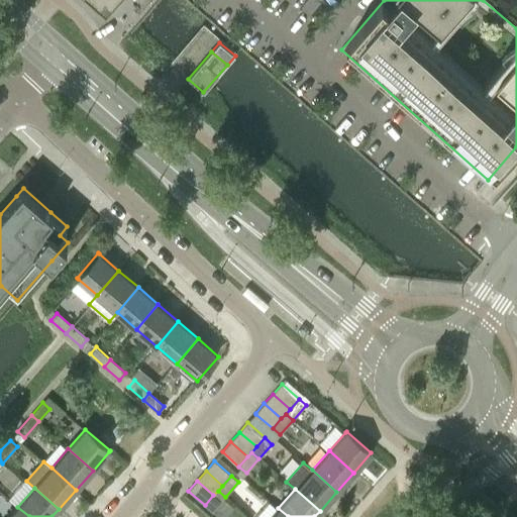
[(213,495),(205,505),(212,512),(213,511),(219,516),(223,516),(233,506),(224,498),(225,497),(218,491),(213,495)]
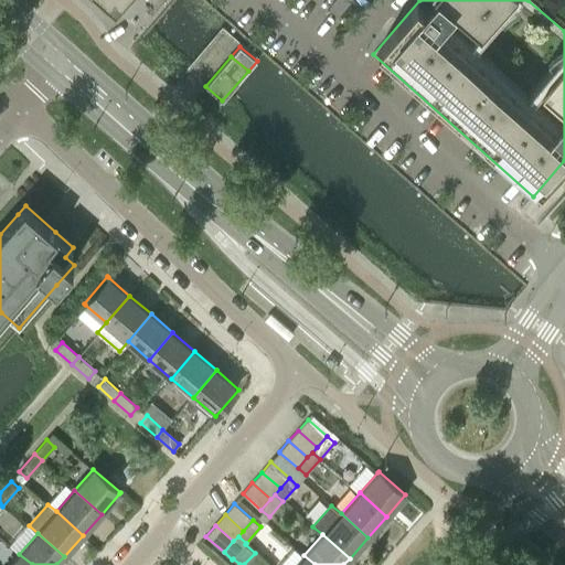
[(32,564),(19,554),(9,564),(32,564)]
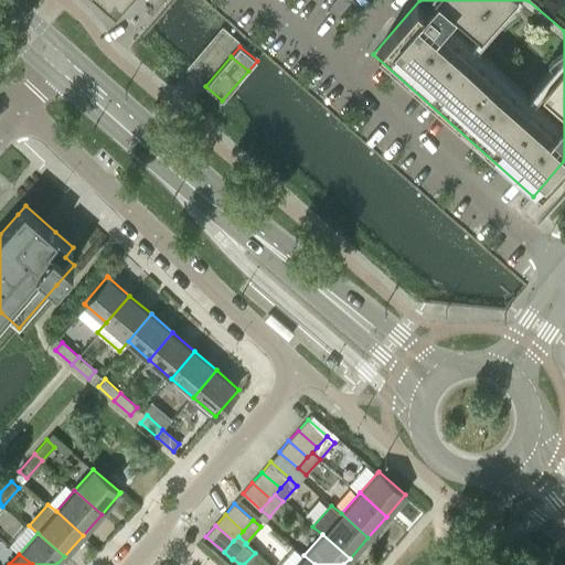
[(315,564),(304,555),(295,564),(315,564)]
